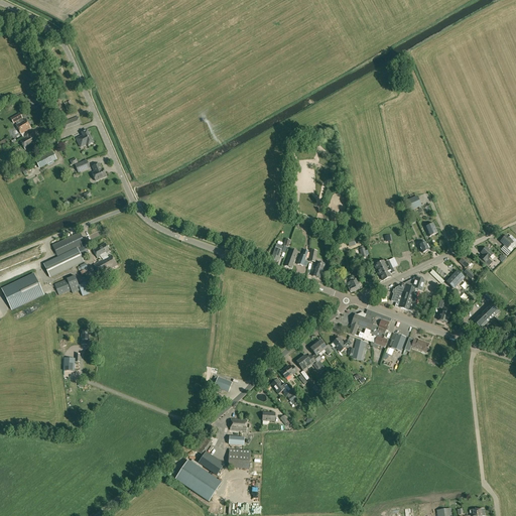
[(29,97),(37,94),(34,88),(27,91),(29,97)]
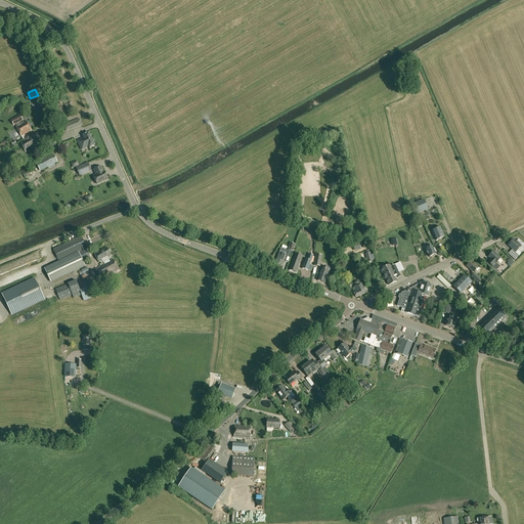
[(26,121),(23,123),(22,121),(23,120),(20,116),(11,121),(14,126),(16,125),(17,126),(16,127),(22,136),(24,140),(25,140),(25,138),(26,137),(25,134),(32,130),(26,121)]
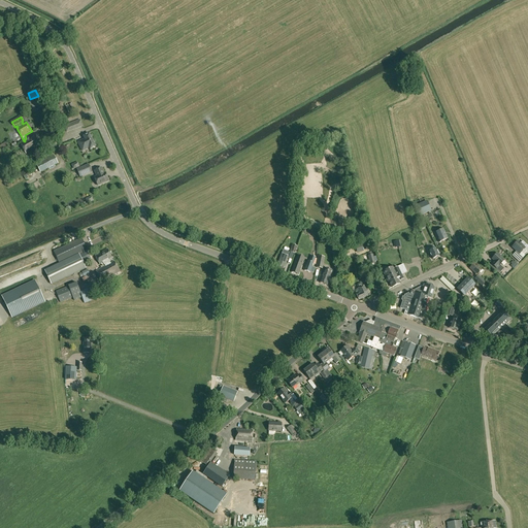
[(83,126),(79,120),(64,126),(67,132),(83,126)]
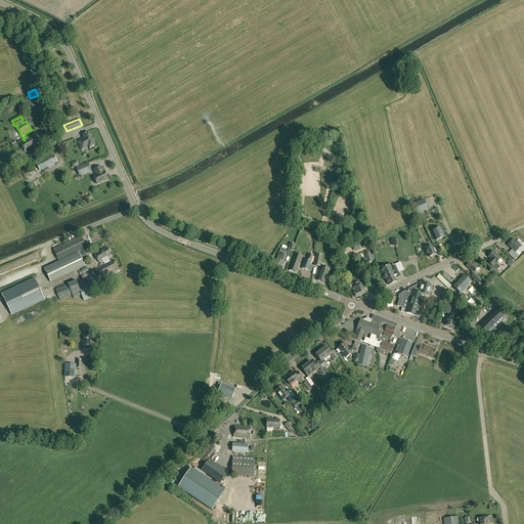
[(48,131),(44,134),(47,139),(50,137),(51,138),(54,136),(51,130),(48,131)]
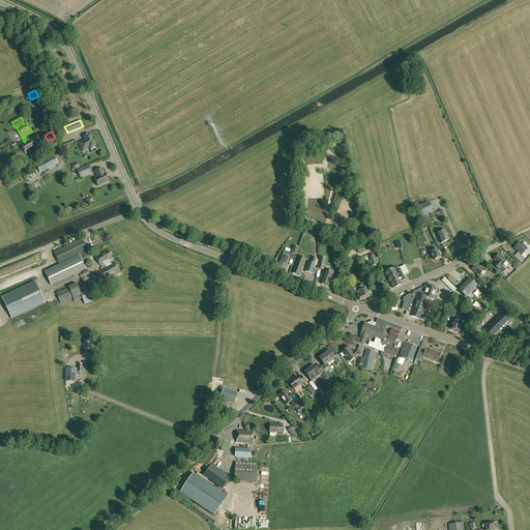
[(90,150),(96,147),(89,135),(84,137),(85,140),(79,143),(83,152),(90,148),(90,150)]
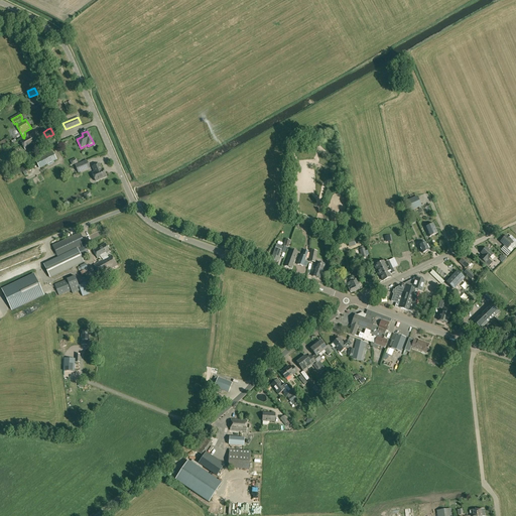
[(25,150),(38,143),(33,133),(29,135),(29,134),(28,134),(27,134),(26,134),(25,134),(25,135),(24,136),(24,138),(23,138),(20,140),(25,150)]
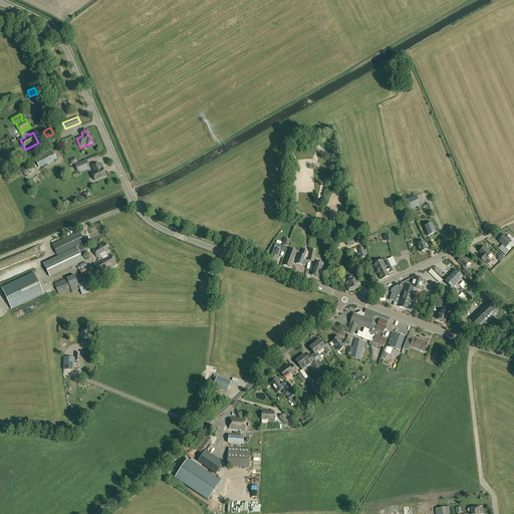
[(36,161),(39,168),(56,160),(52,152),(36,161)]
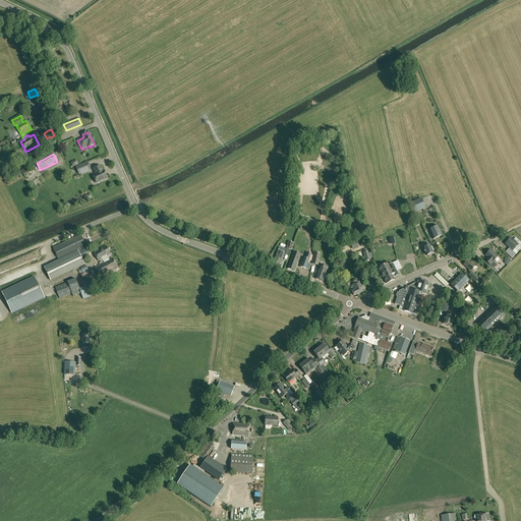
[(79,175),(91,170),(88,162),(76,167),(79,175)]
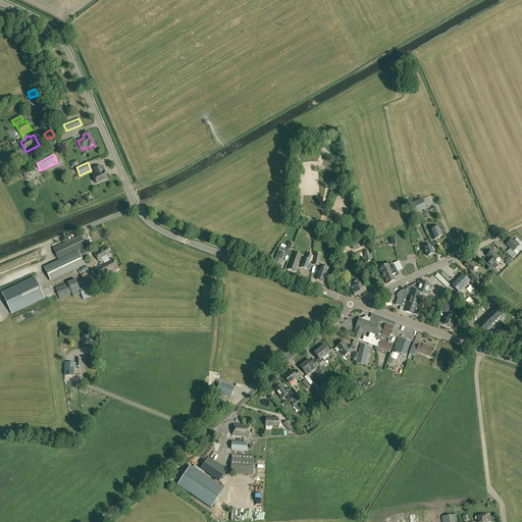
[(107,178),(104,171),(103,171),(101,166),(94,169),(96,174),(94,175),(97,184),(107,178)]
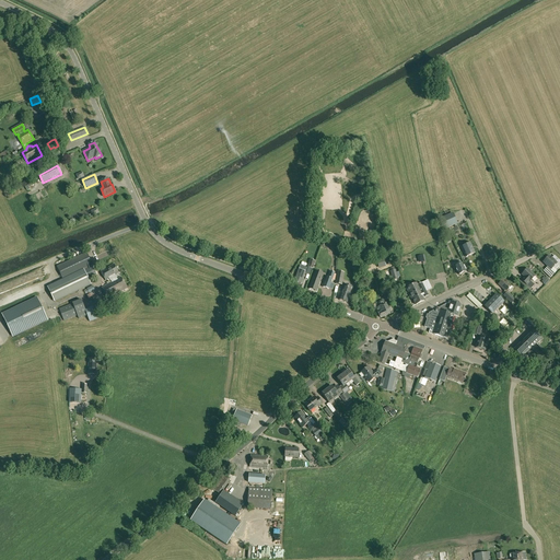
[(445,230),(457,224),(452,213),(440,219),(445,230)]
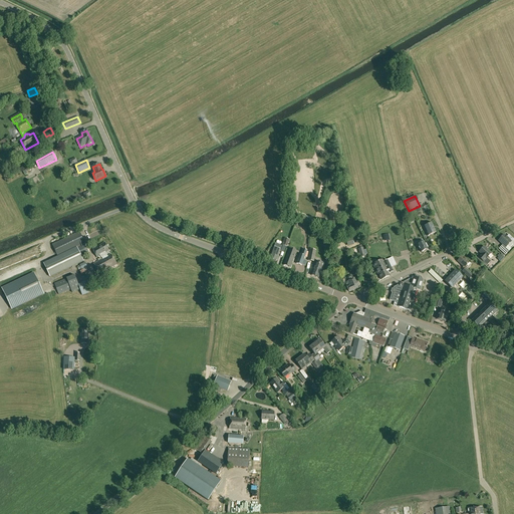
[(436,232),(432,223),(423,227),(427,236),(436,232)]
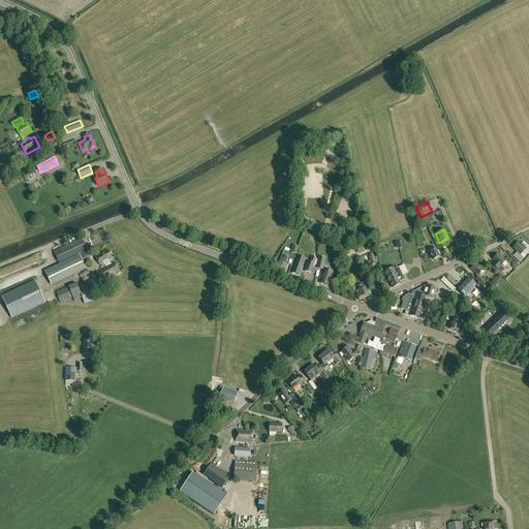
[(54,252),(59,265),(45,271),(52,285),(87,269),(85,265),(92,261),(82,239),(54,252)]
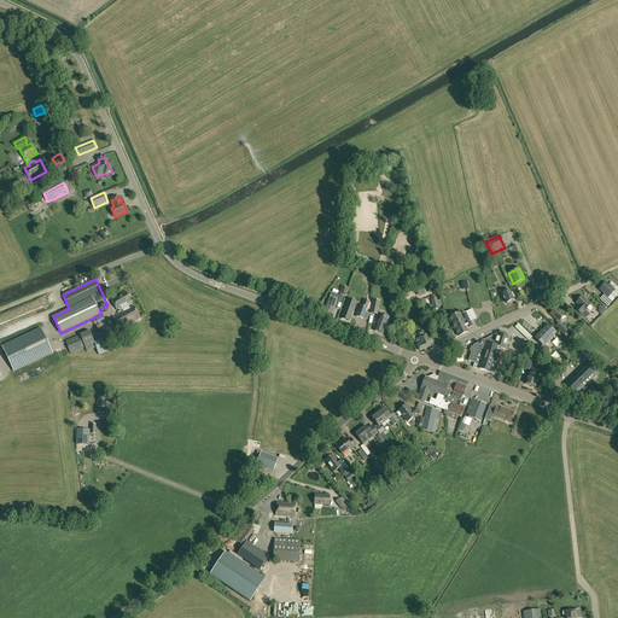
[(606,283),(599,290),(605,295),(600,299),(607,307),(614,299),(613,298),(617,292),(617,287),(612,283),(610,285),(606,283)]
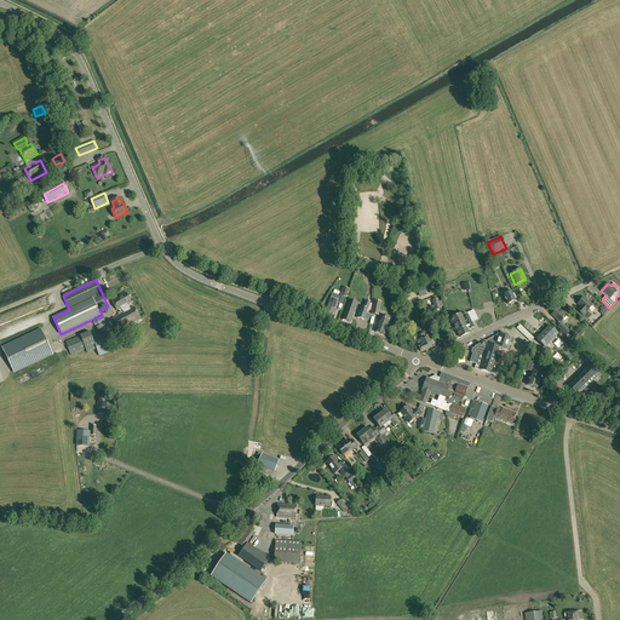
[(419,297),(428,296),(425,286),(417,288),(419,297)]
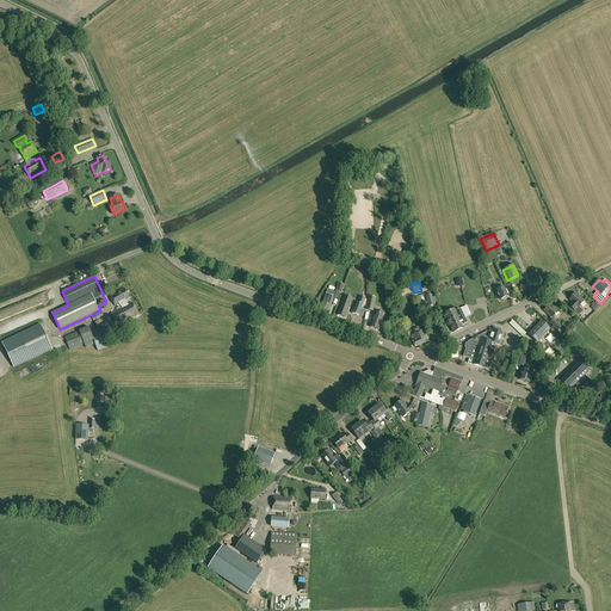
[(499,290),(497,291),(500,300),(501,300),(503,300),(504,300),(504,298),(507,296),(506,294),(507,294),(506,290),(505,290),(504,288),(503,288),(501,285),(498,288),(499,290)]
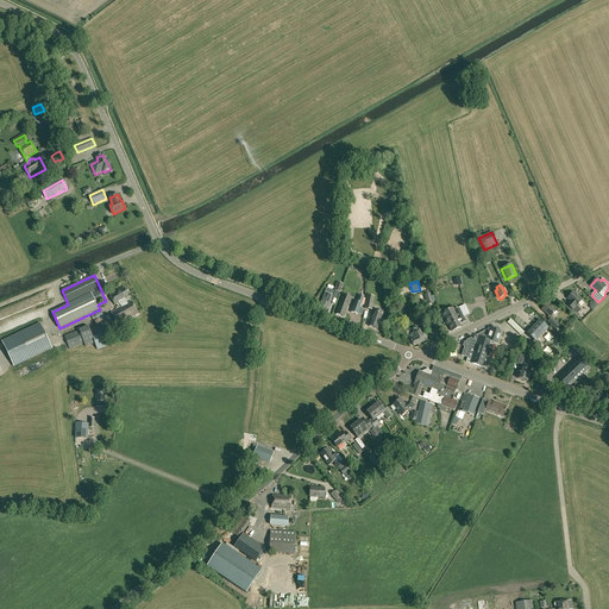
[(118,325),(138,314),(132,301),(127,303),(125,299),(130,297),(124,287),(110,295),(114,305),(119,303),(119,305),(120,303),(121,307),(111,313),(118,325)]
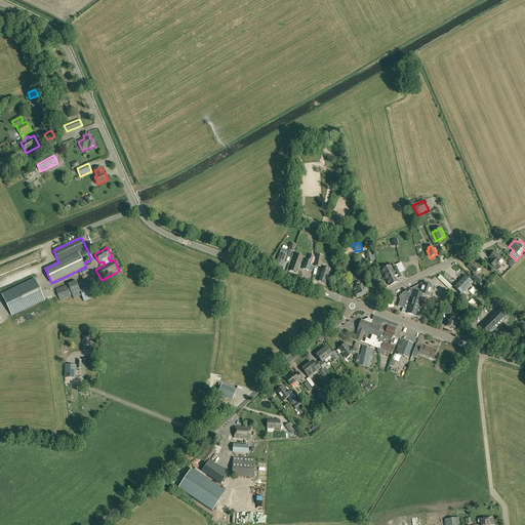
[(282,266),(286,255),(280,252),(276,264),(282,266)]
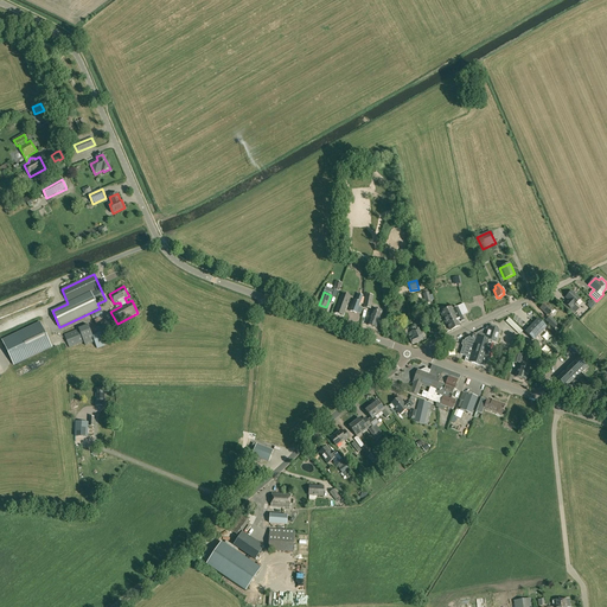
[(572,292),(566,298),(568,300),(572,304),(569,307),(567,310),(574,315),(575,313),(579,310),(575,305),(580,299),(572,292)]
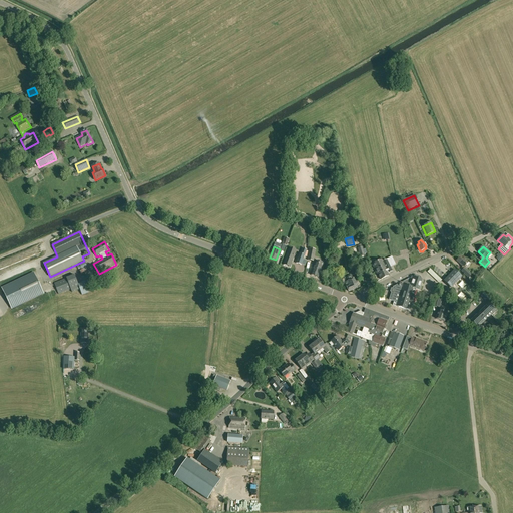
[(289,248),(288,251),(283,265),(290,268),(294,258),(293,258),(296,250),(289,248)]
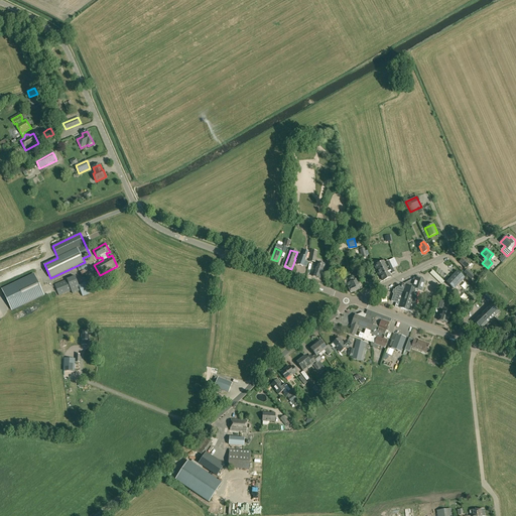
[(300,255),(297,265),(302,267),(302,266),(307,255),(308,252),(303,250),(301,255),(300,255)]
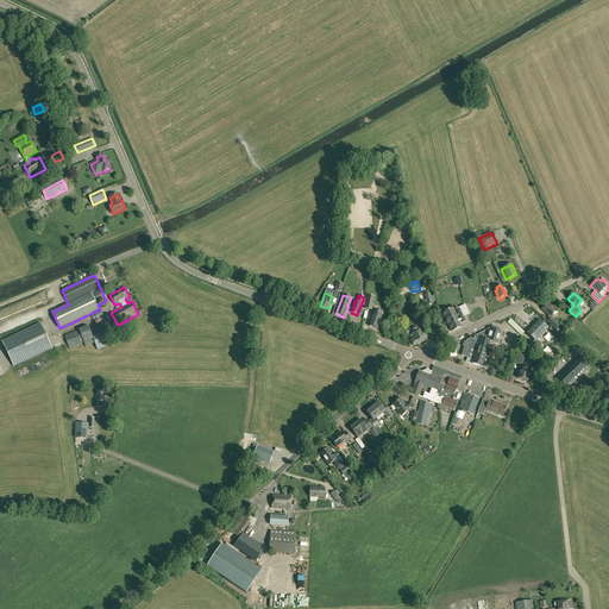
[(372,311),(375,296),(368,295),(365,308),(372,311)]
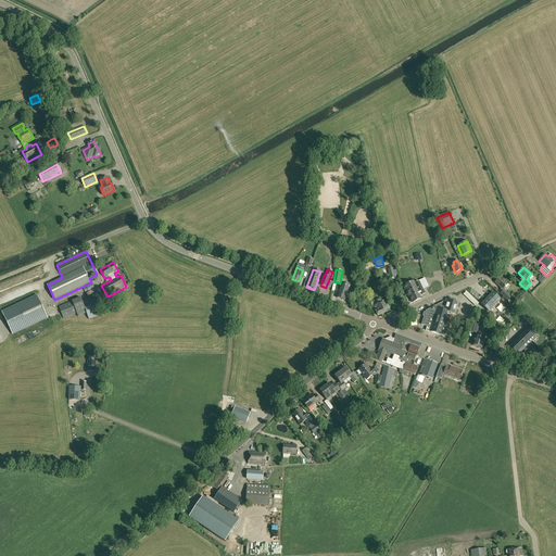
[(502,290),(507,283),(501,277),(494,282),(502,290)]
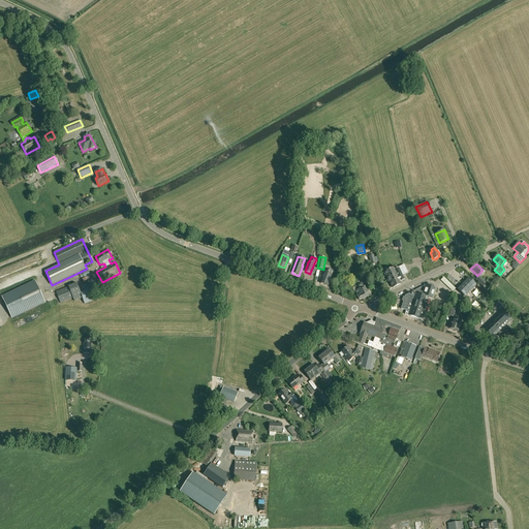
[(409,278),(403,266),(394,270),(393,268),(383,272),(389,283),(391,283),(393,288),(401,284),(400,282),(409,278)]
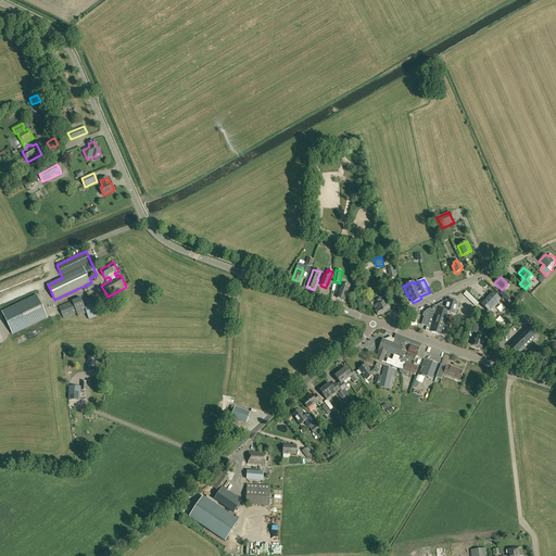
[(344,301),(350,286),(342,282),(337,298),(344,301)]
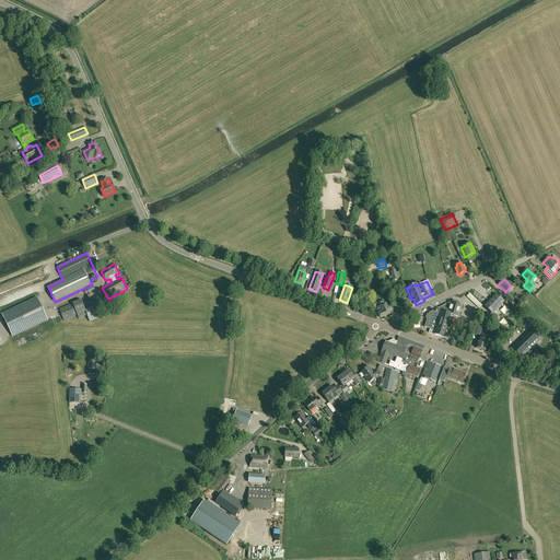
[(490,302),(485,307),(492,314),(504,302),(498,295),(491,303),(490,302)]
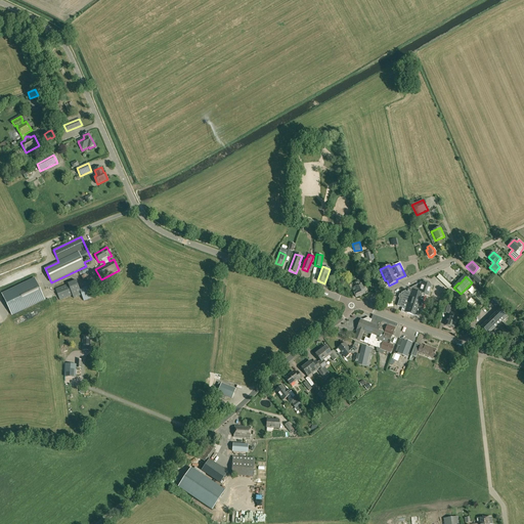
[(34,278),(2,294),(12,315),(44,300),(34,278)]
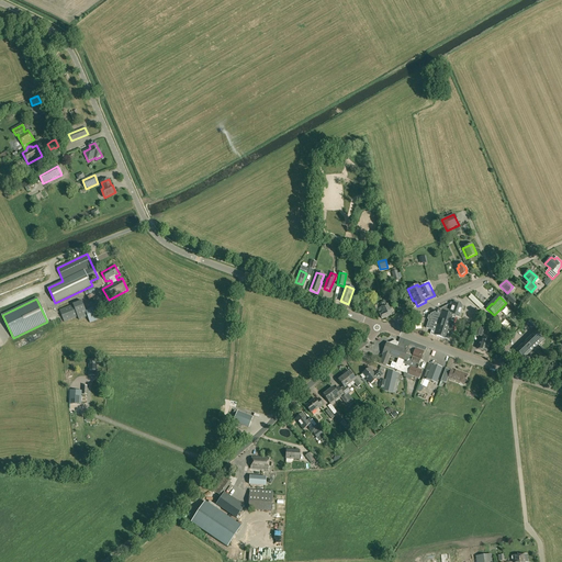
[(470,300),(469,303),(485,308),(486,305),(470,300)]
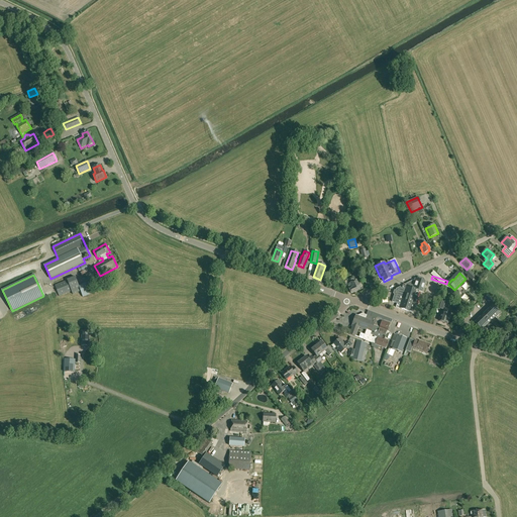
[(73,294),(81,291),(83,297),(95,293),(92,287),(99,285),(98,280),(91,283),(90,282),(79,286),(76,277),(55,285),(60,296),(72,292),(73,294)]
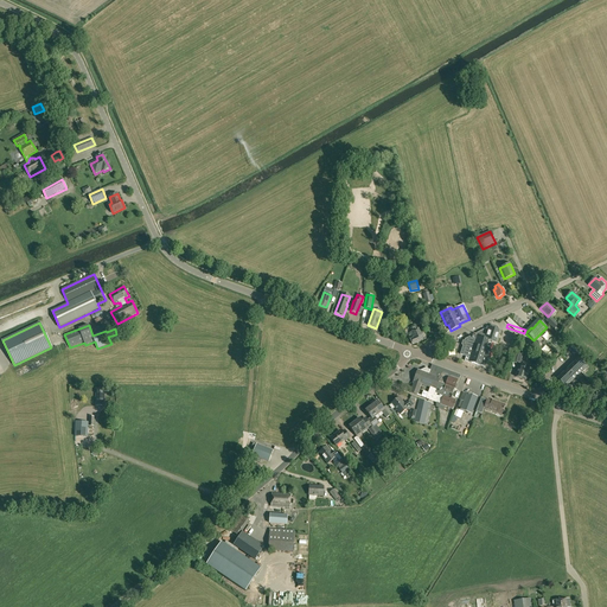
[(413,338),(409,339),(410,342),(411,344),(413,345),(426,339),(420,328),(417,330),(416,326),(415,325),(411,326),(410,328),(411,332),(409,333),(413,338)]
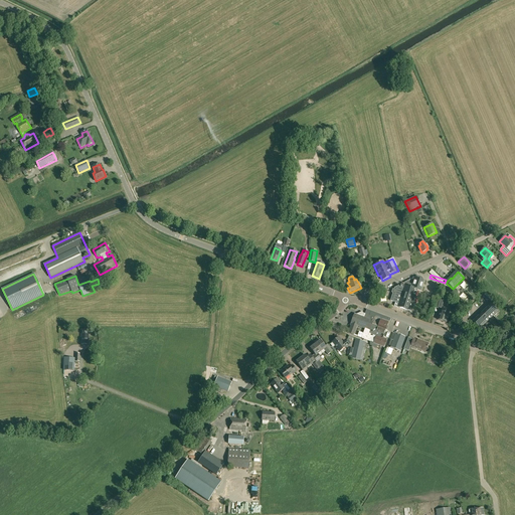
[(395,288),(390,301),(395,302),(394,306),(397,307),(407,310),(410,311),(413,304),(414,305),(416,298),(415,297),(417,290),(418,291),(420,291),(423,282),(422,281),(422,280),(422,278),(417,276),(415,277),(414,279),(413,278),(412,280),(411,280),(403,284),(402,285),(401,285),(400,286),(398,286),(395,288)]
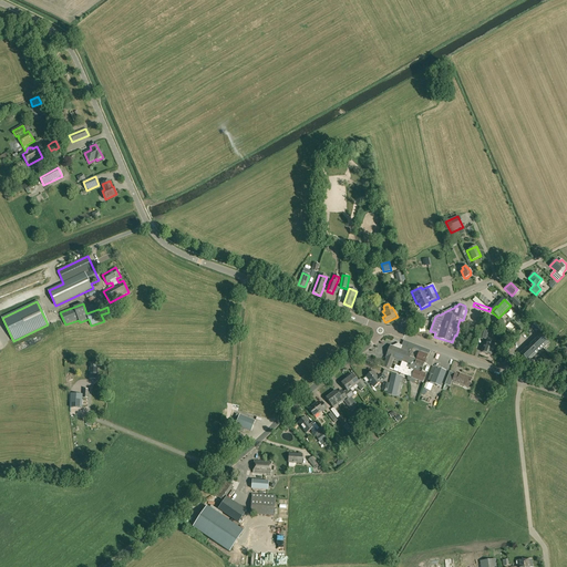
[(488,316),(483,322),(488,326),(493,320),(488,316)]
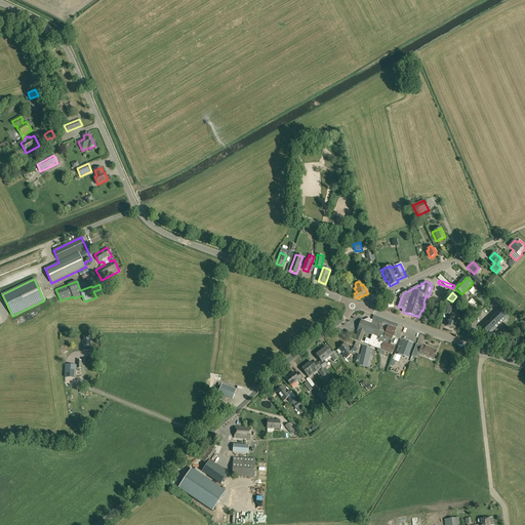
[(443,311),(450,314),(452,308),(444,306),(443,311)]
